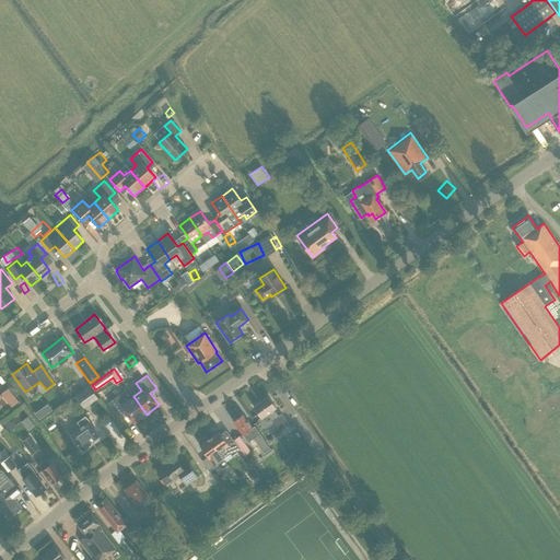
[(98,398),(90,386),(76,396),(84,408),(98,398)]
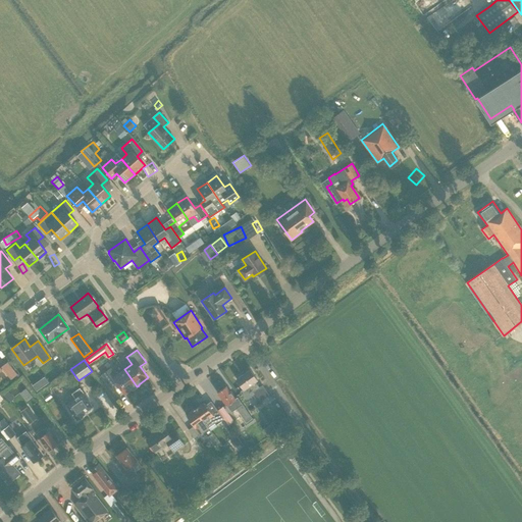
[(17,374),(7,361),(1,366),(11,379),(17,374)]
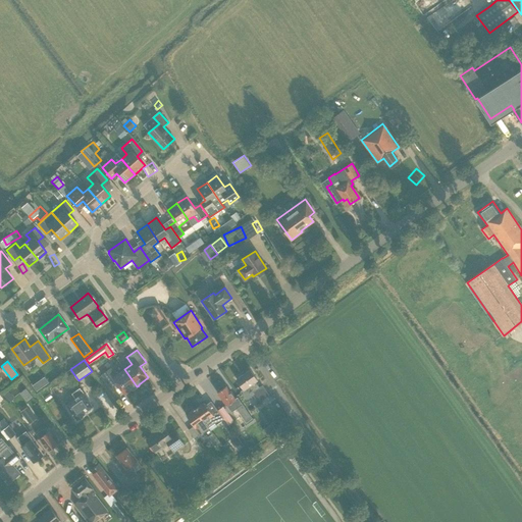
[(137,386),(124,369),(117,374),(112,367),(102,374),(110,386),(116,382),(124,395),(134,387),(135,388),(137,386)]
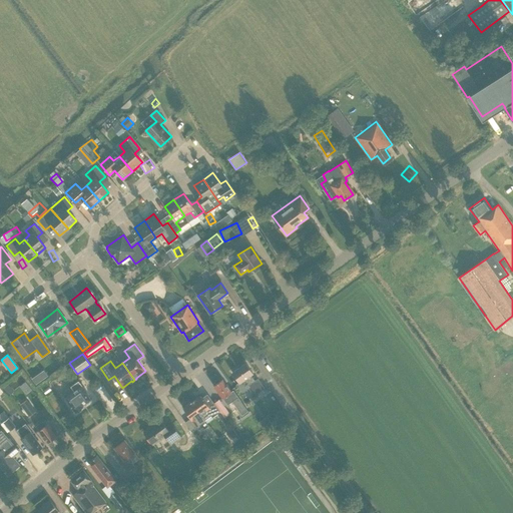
[(250,375),(252,373),(245,363),(232,372),(239,382),(235,384),(241,392),(249,387),(248,385),(254,380),(250,375)]
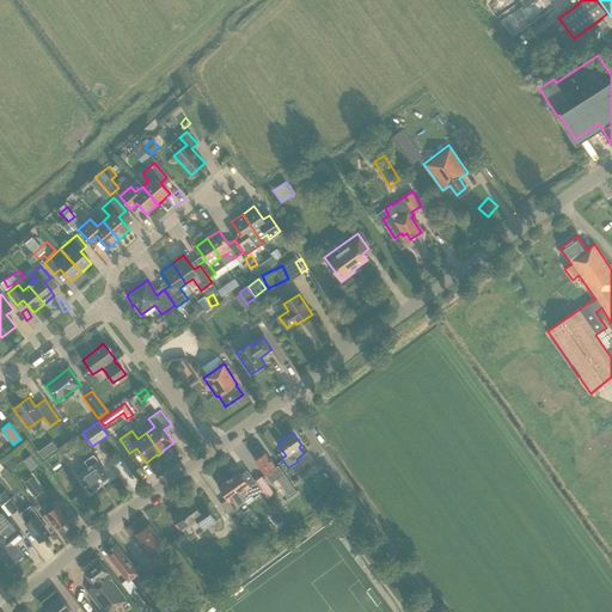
[(28,457),(35,466),(43,460),(36,451),(28,457)]
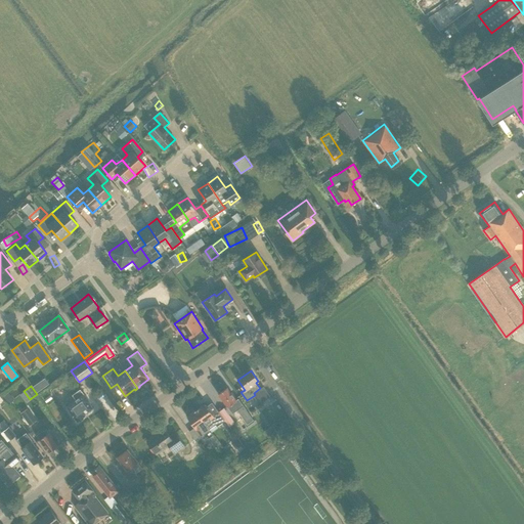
[(241,406),(227,387),(218,394),(227,407),(232,403),(237,408),(241,406)]
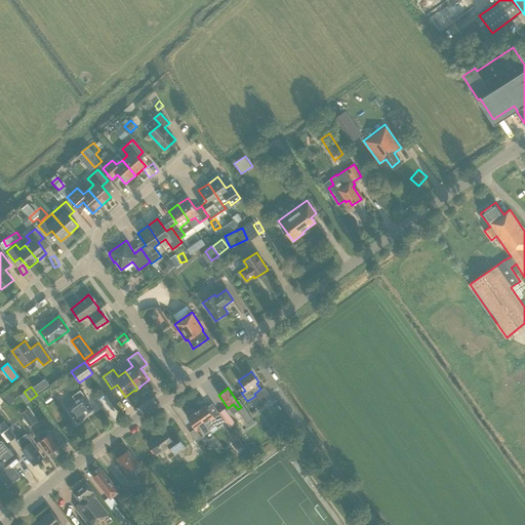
[(261,404),(271,398),(264,388),(260,389),(254,394),(255,396),(261,404)]
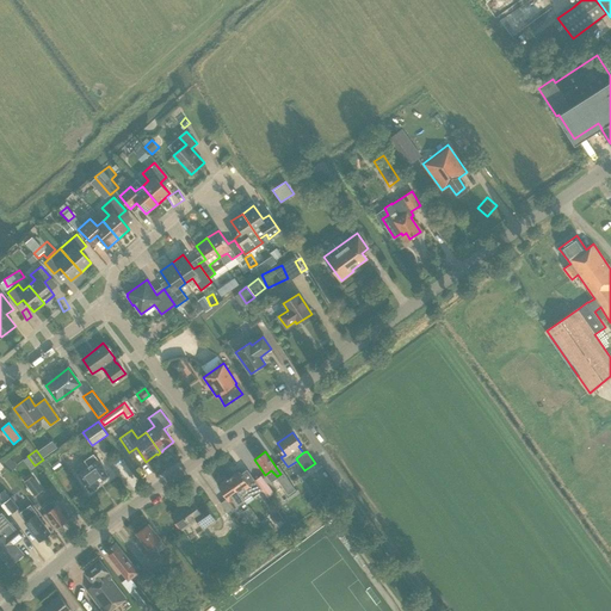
[(94,491),(97,488),(97,485),(99,485),(98,483),(109,476),(103,468),(104,468),(98,458),(98,460),(96,456),(93,454),(84,461),(88,466),(78,474),(90,491),(91,489),(94,491)]
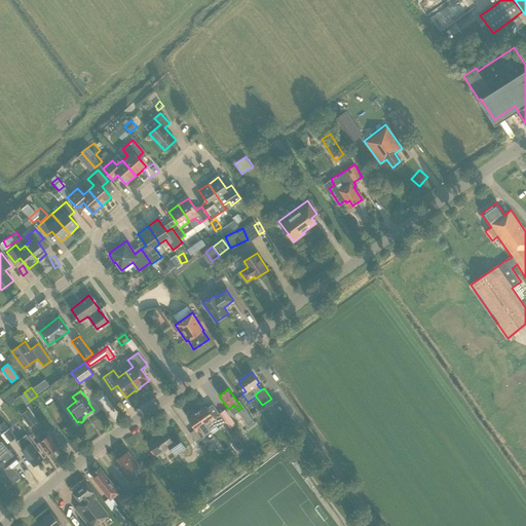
[(8,395),(4,399),(9,405),(13,401),(8,395)]
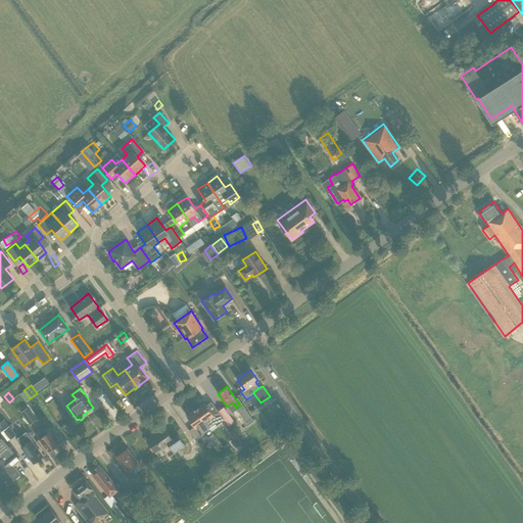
[(136,411),(146,403),(139,392),(129,399),(136,411)]
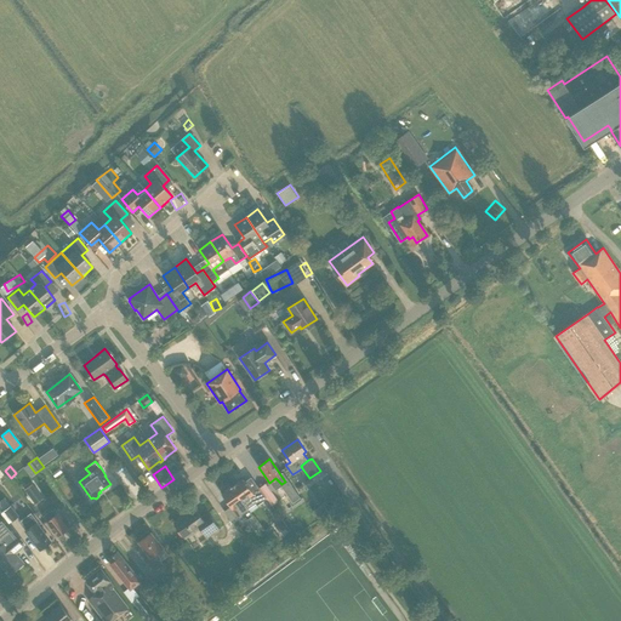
[(252,493),(243,478),(232,486),(248,508),(249,511),(266,499),(258,488),(252,493)]
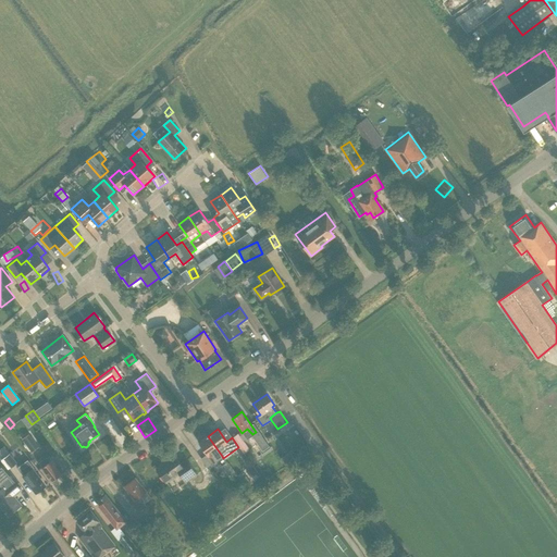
[(269,445),(258,430),(256,432),(252,434),(262,449),(269,445)]
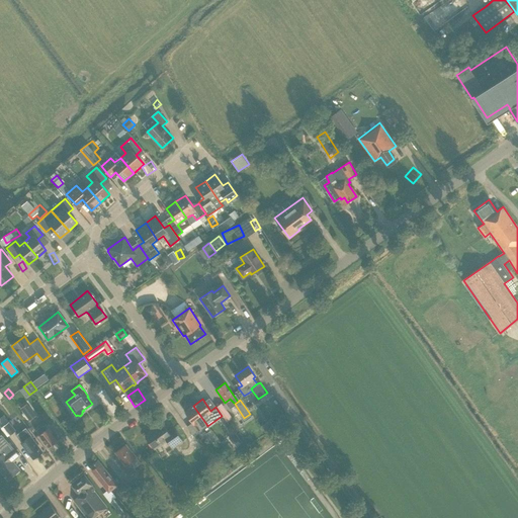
[(36,416),(27,403),(20,409),(29,421),(36,416)]
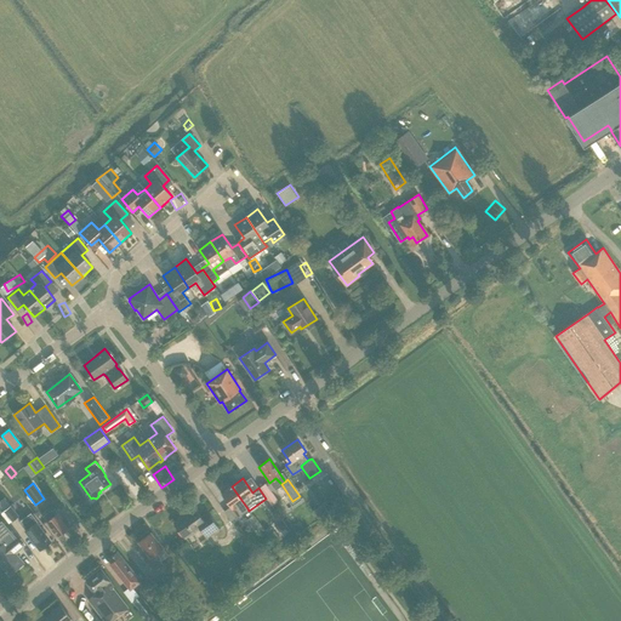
[(273,495),(265,483),(258,488),(267,497),(272,505),(278,501),(273,495)]
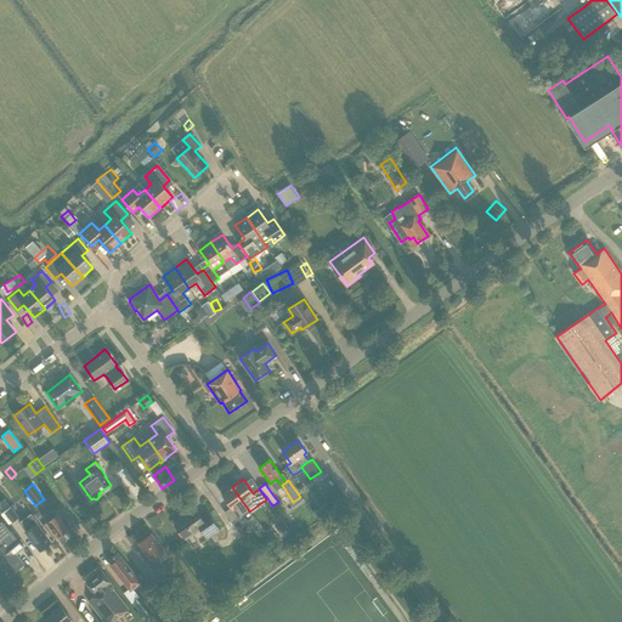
[(248,509),(232,487),(221,495),(231,507),(225,512),(233,524),(242,518),(242,513),(248,509)]
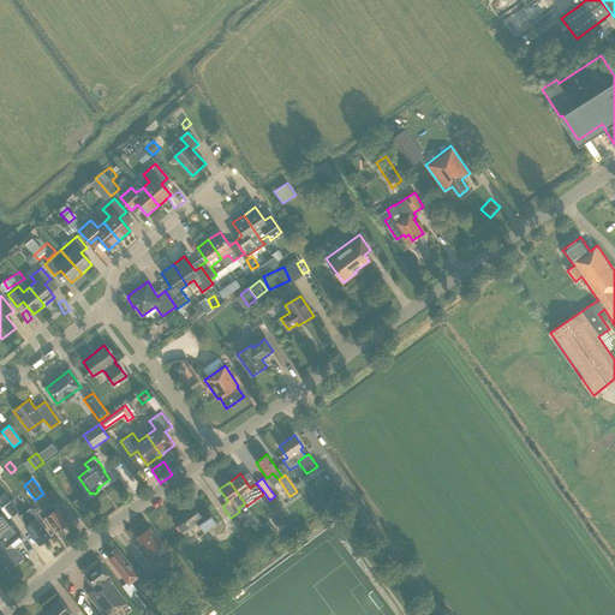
[(19,511),(11,500),(4,505),(12,517),(19,511)]
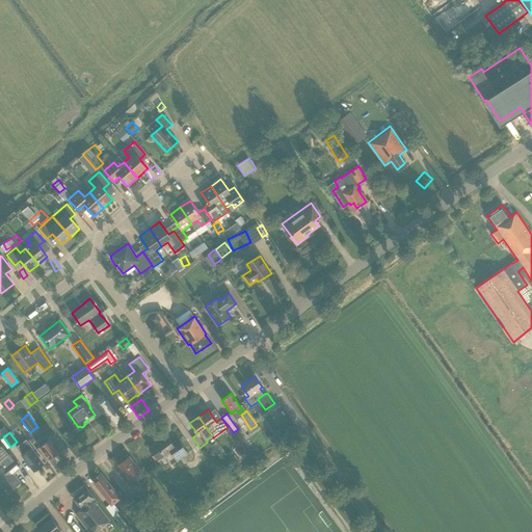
[(188,453),(179,440),(173,444),(166,435),(149,448),(159,461),(170,452),(177,461),(188,453)]
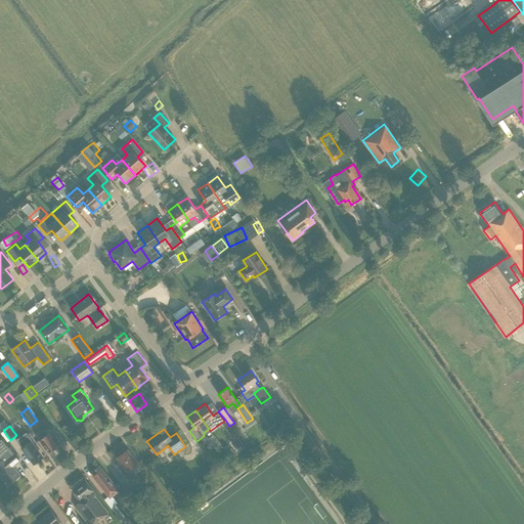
[(51,439),(52,438),(48,433),(47,435),(43,431),(38,435),(41,439),(39,440),(48,452),(57,446),(51,439)]
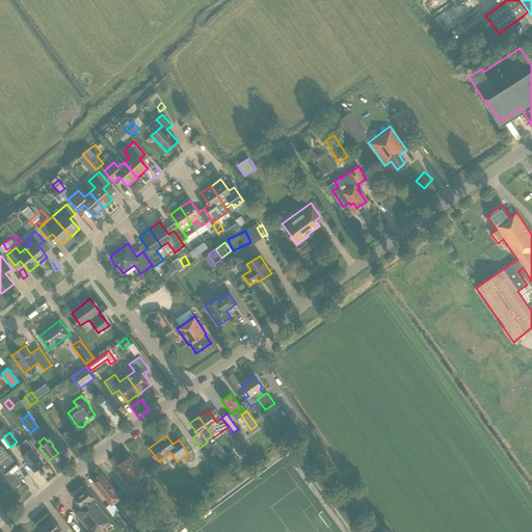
[(43,464),(37,458),(38,457),(31,447),(31,448),(26,442),(20,447),(24,452),(21,455),(26,461),(27,460),(35,471),(43,464)]
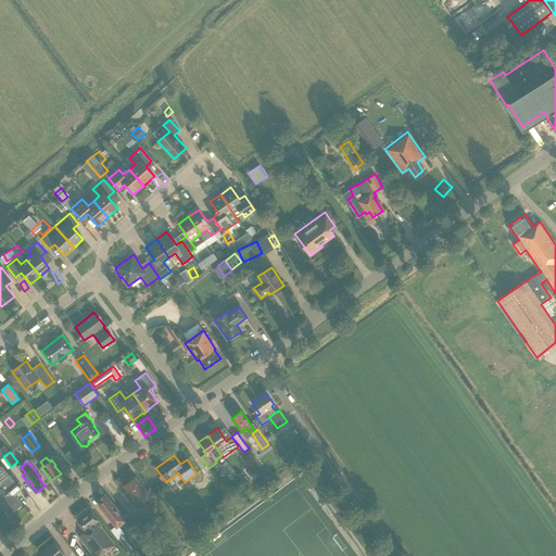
[(21,490),(1,467),(0,467),(0,504),(9,515),(21,504),(14,495),(21,490)]
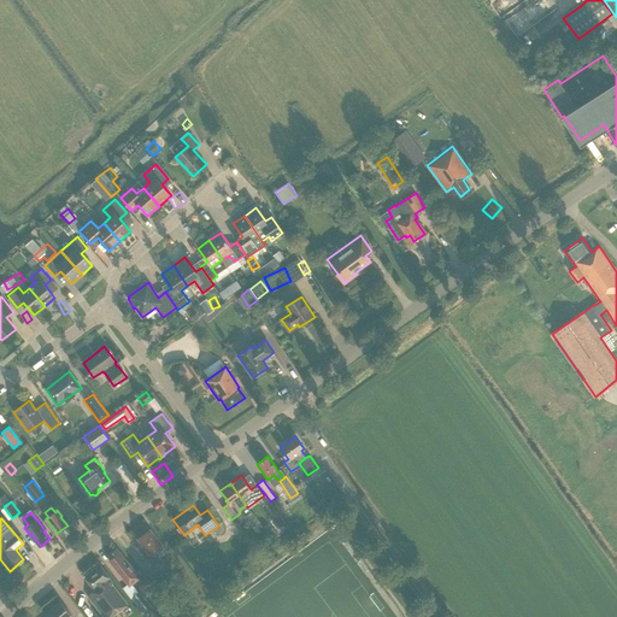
[(162,556),(166,551),(162,545),(157,538),(157,539),(150,529),(137,539),(150,554),(156,548),(162,556)]
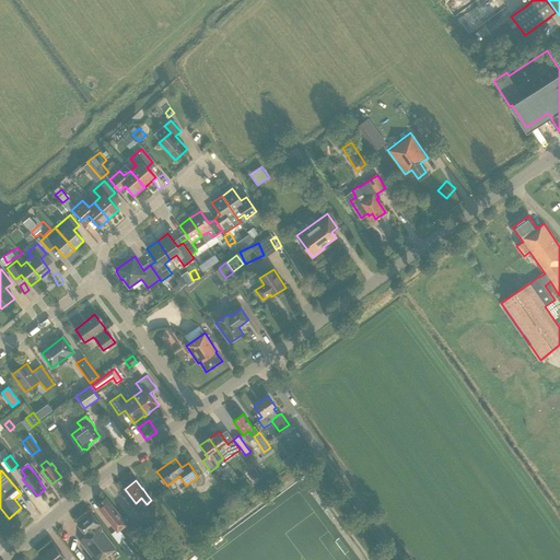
[(117,532),(127,524),(105,498),(98,503),(102,506),(98,509),(117,532)]
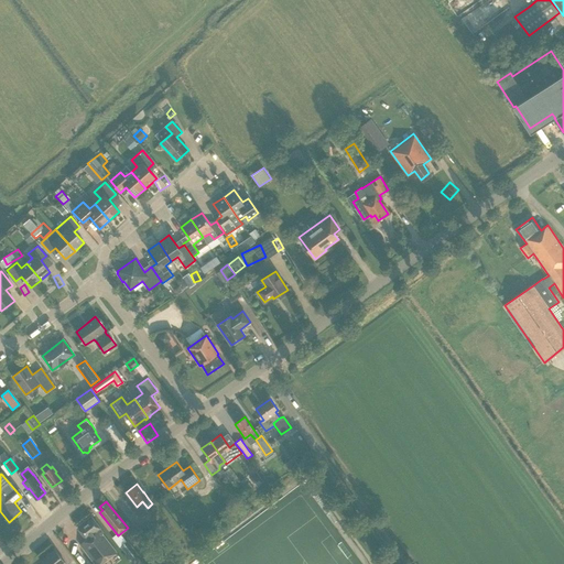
[(86,539),(79,544),(95,563),(99,563),(106,559),(108,561),(114,556),(110,554),(116,550),(101,533),(104,532),(93,518),(78,529),(86,539)]
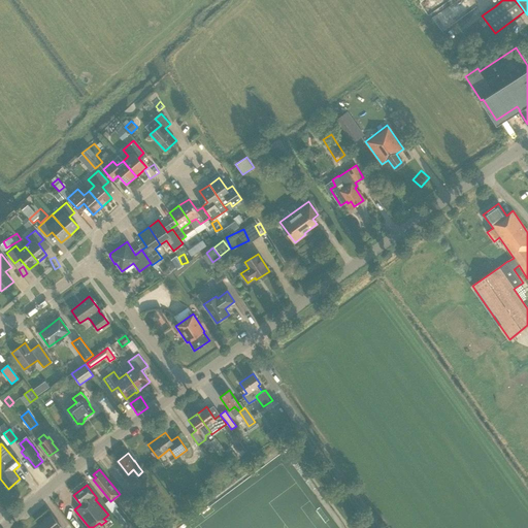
[(149,503),(141,495),(133,503),(139,510),(149,503)]
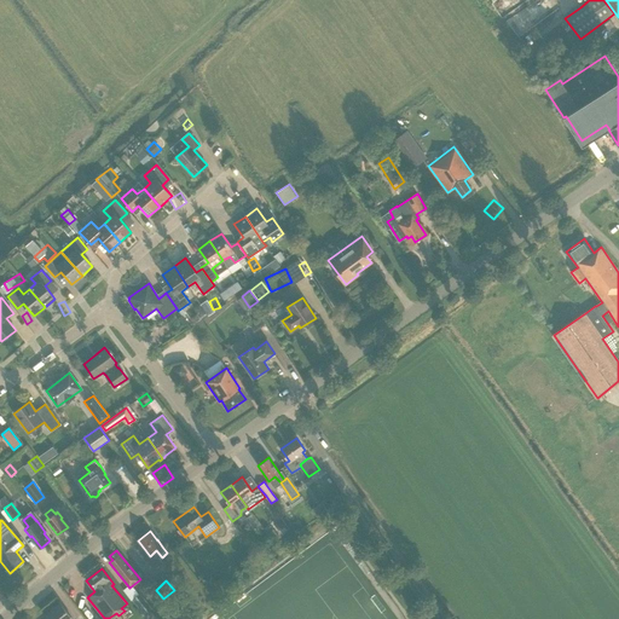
[(152,608),(140,593),(132,600),(144,615),(145,614),(148,618),(149,618),(155,614),(151,609),(152,608)]
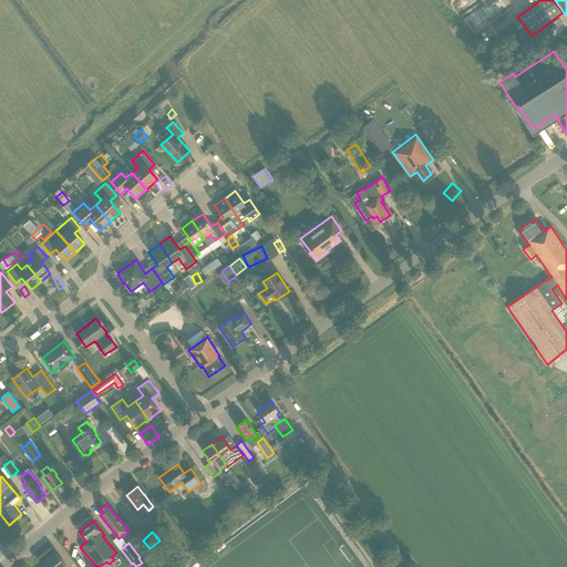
[(64,566),(65,566),(54,553),(40,564),(42,566),(64,566)]
